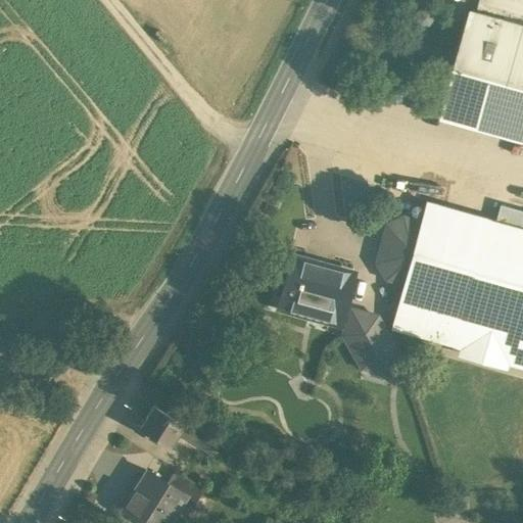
[(522,0),(481,0),(479,9),(510,17),(511,13),(522,16),(522,0)]
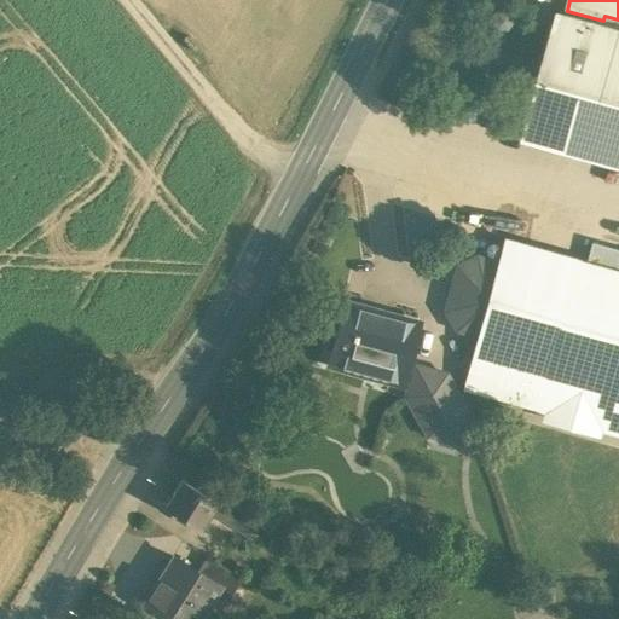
[(553,11),(539,7),(534,22),(548,25),(553,11)]
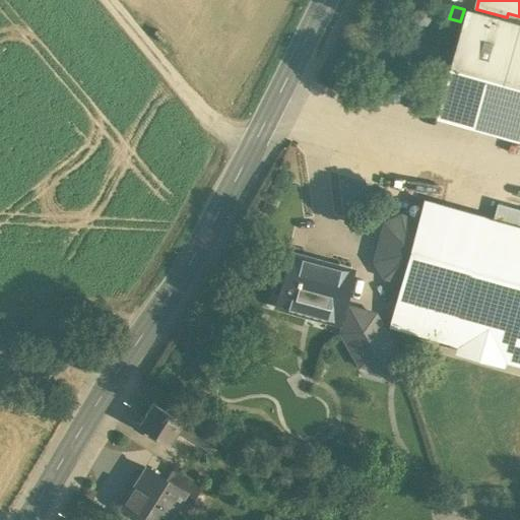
[(519,24),(475,12),(463,56),(459,55),(457,57),(455,65),(456,67),(460,68),(446,119),(471,126),(519,139),(519,24)]
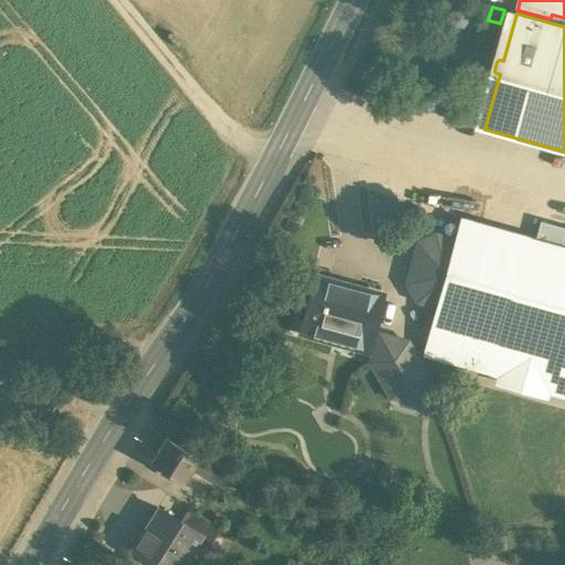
[(564,247),(461,220),(455,241),(437,306),(430,327),(484,342),(564,363),(564,247)]
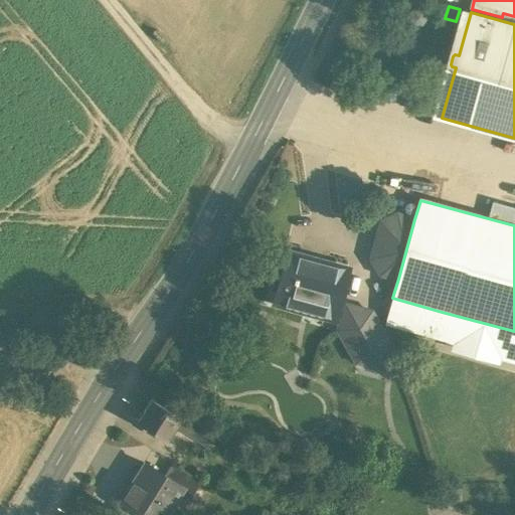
[(398,215),(383,222),(374,261),(383,274),(398,279),(414,219),(398,215)]
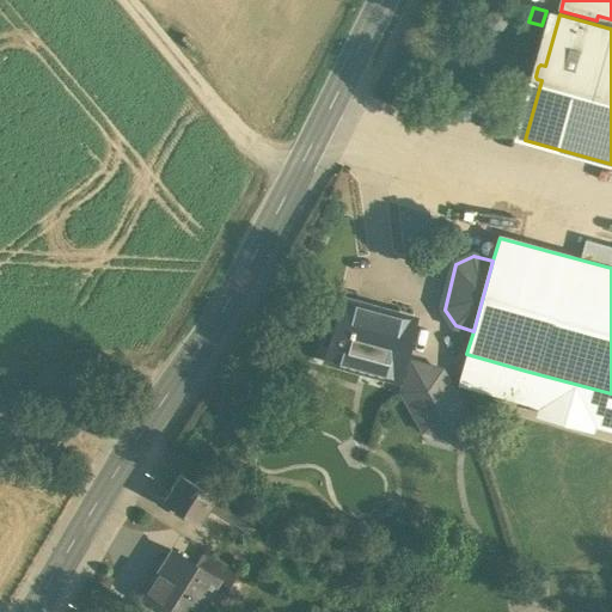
[(415,320),(344,299),(338,317),(336,317),(330,320),(328,328),(331,334),(334,335),(326,357),(398,379),(415,320)]
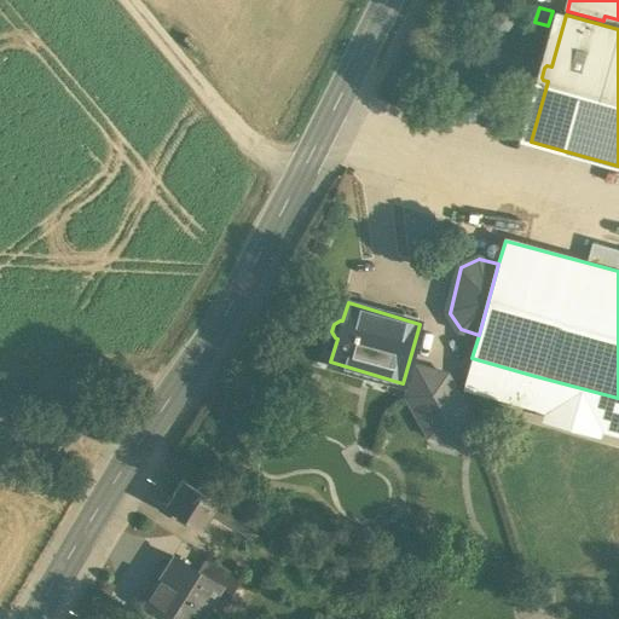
[(531,375),(472,358),(464,386),(522,401),(531,375)]
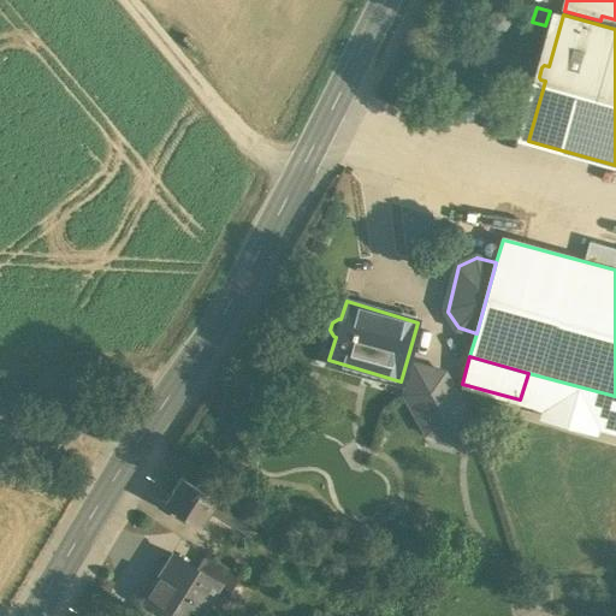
[(444,373),(414,365),(406,395),(427,433),(457,442),(466,412),(444,373)]
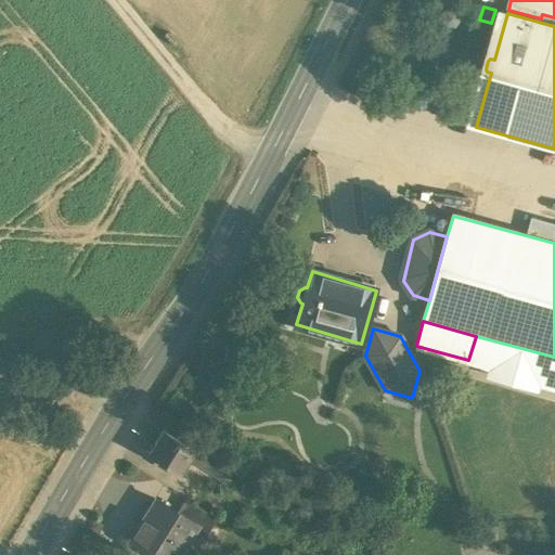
[(554,357),(476,336),(468,360),(492,366),(490,375),(541,389),(542,385),(554,388),(554,357)]
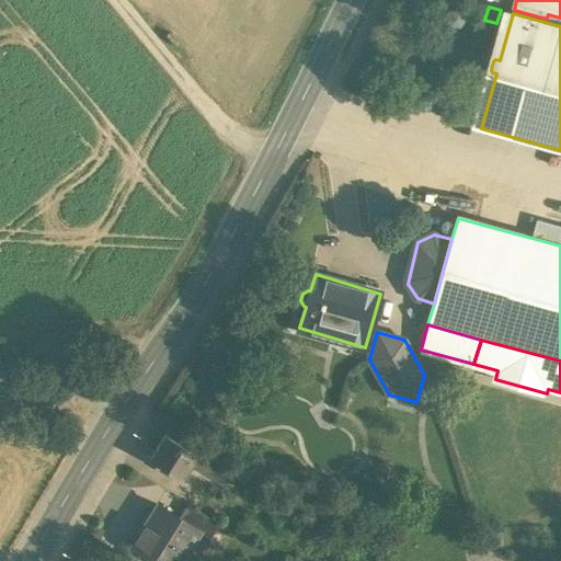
[(193,437),(172,424),(165,435),(185,448),(193,437)]
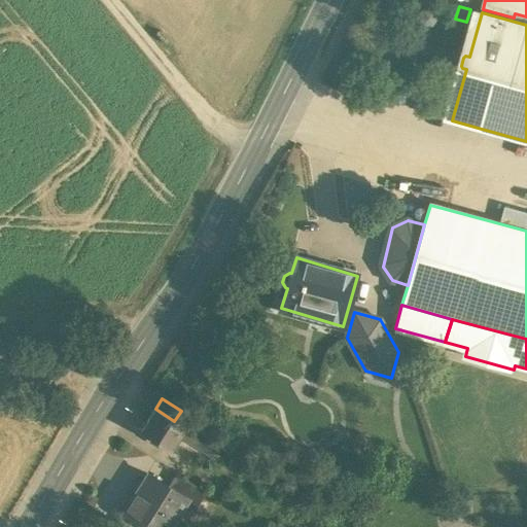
[(155,409),(141,431),(171,450),(179,436),(202,450),(207,442),(174,421),(155,409)]
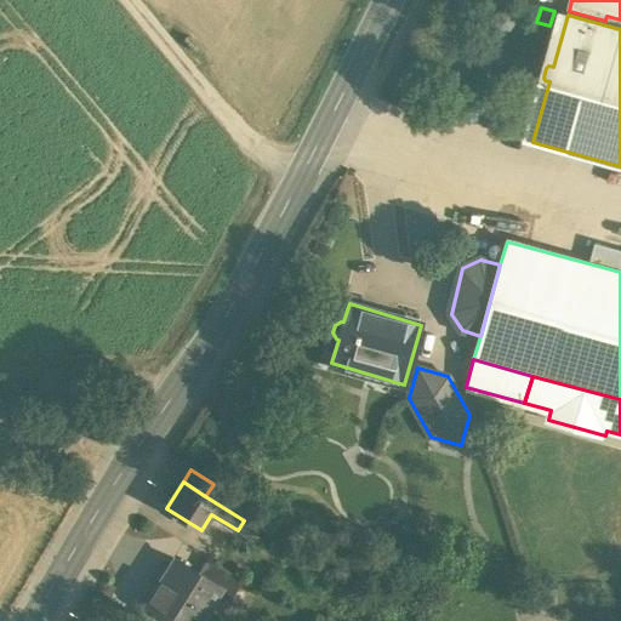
[(261,531),(244,520),(238,530),(254,541),(261,531)]
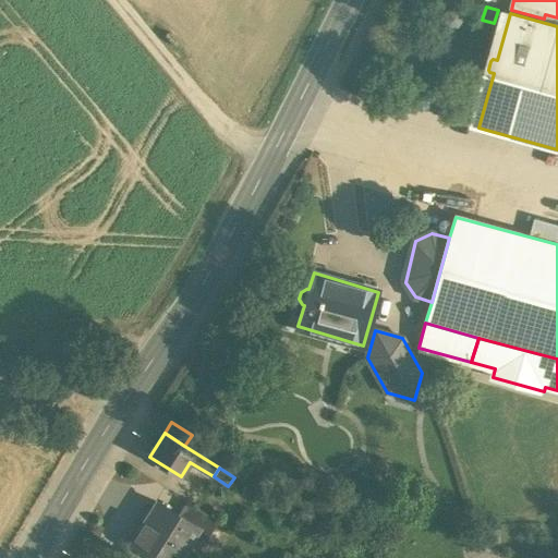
[(178,516),(156,501),(130,544),(132,545),(153,557),(164,557),(174,543),(185,549),(194,535),(198,529),(178,516)]
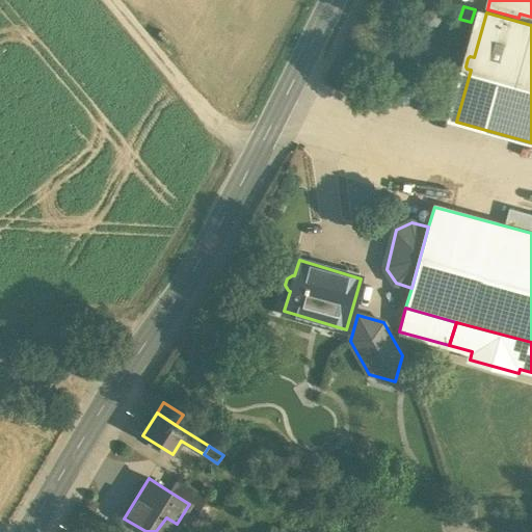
[(208,498),(178,478),(169,491),(189,504),(185,510),(196,516),(208,498)]
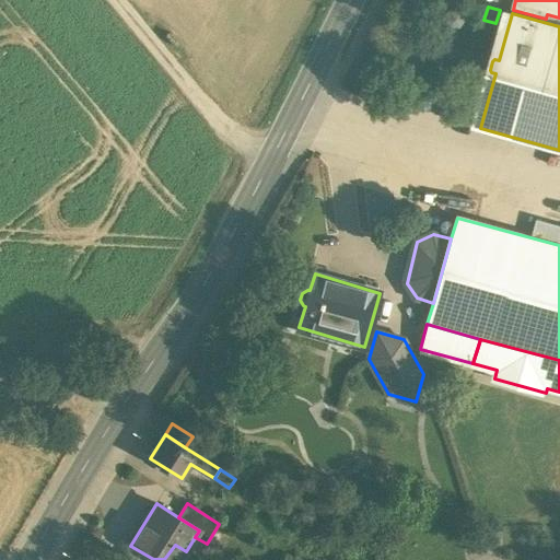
[(153,559),(132,547),(125,558),(128,559),(153,559)]
